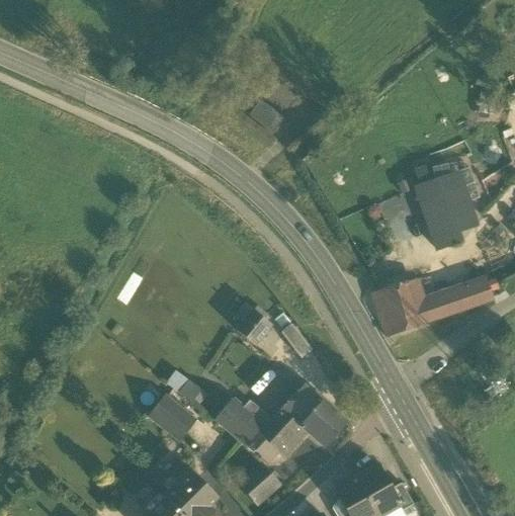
[(242,113),(268,133),(280,115),(255,96),(242,113)]
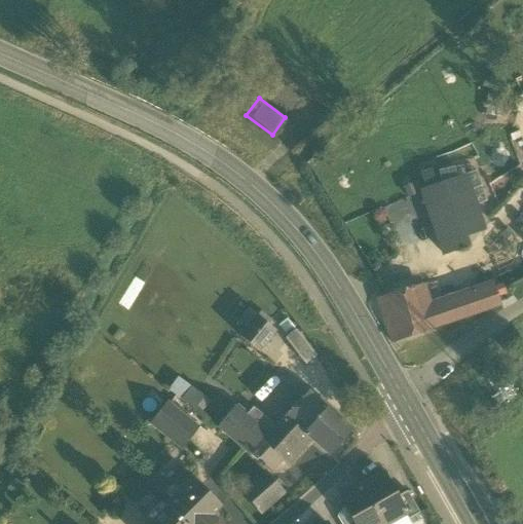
[(486,230),(482,217),(468,174),(424,188),(439,232),(447,254),(470,246),(467,236),(486,230)]
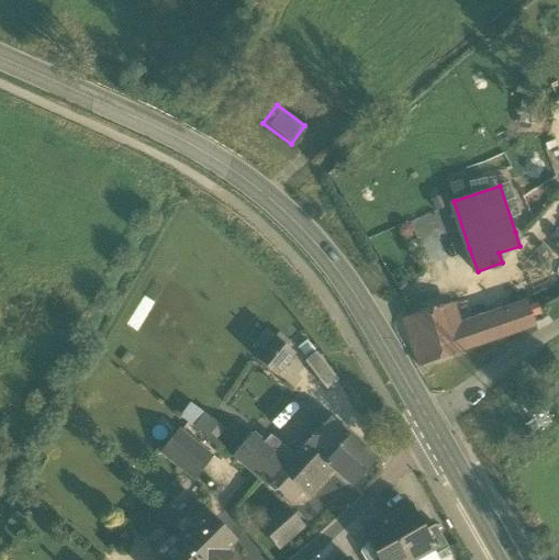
[(406,318),(422,365),(467,349),(539,324),(532,303),(472,324),(472,322),(461,325),(455,304),(406,318)]
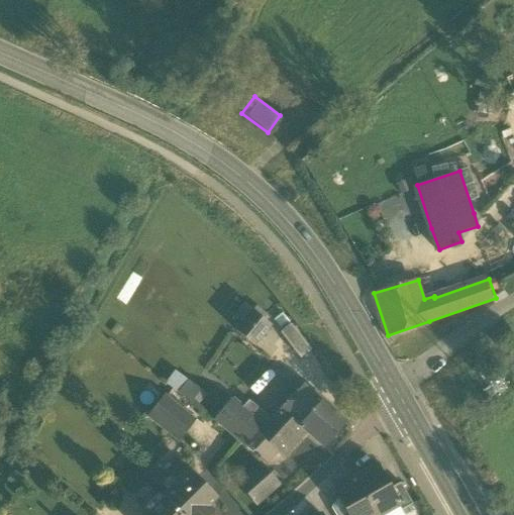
[(239,330),(257,344),(274,324),(269,320),(272,316),(259,306),(239,330)]
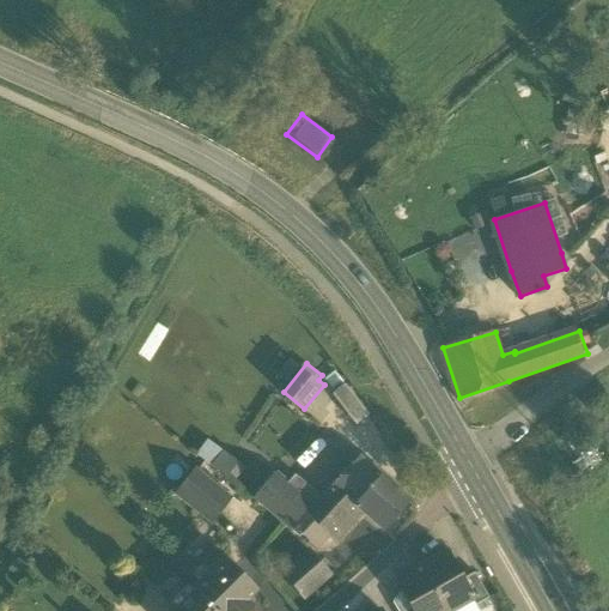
[(339,388),(358,415),(370,406),(351,380),(339,388)]
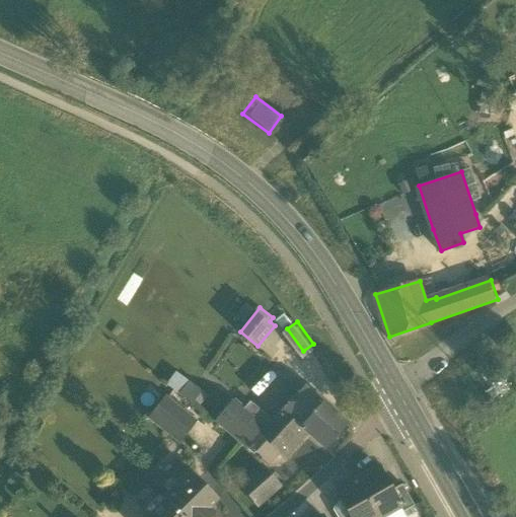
[(178,369),(169,384),(202,403),(211,389),(178,369)]
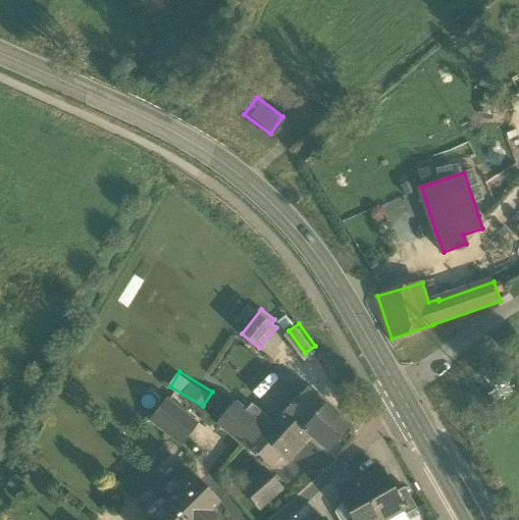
[(286,412),(305,429),(328,405),(309,387),(286,412)]
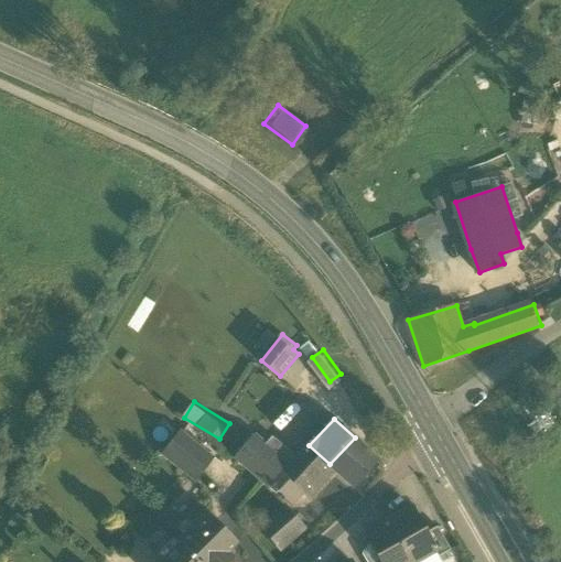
[(166,453),(197,478),(214,457),(183,432),(166,453)]
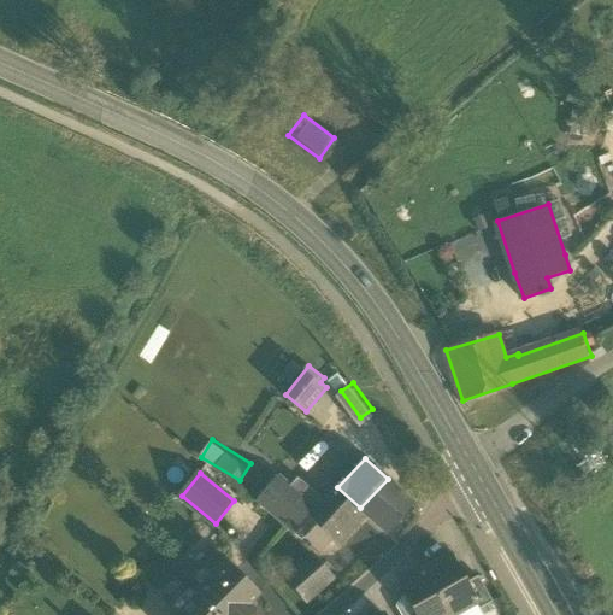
[(263,502),(295,529),(316,507),(283,479),(263,502)]
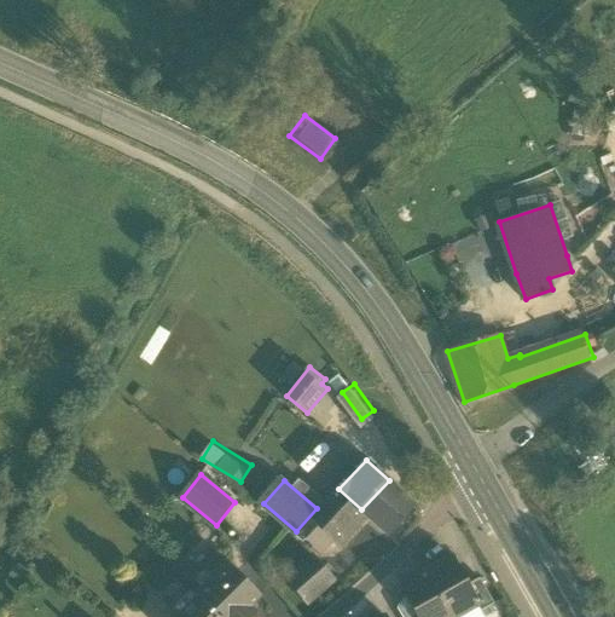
[(417,505),(389,480),(361,509),(369,517),(389,535),(417,505)]
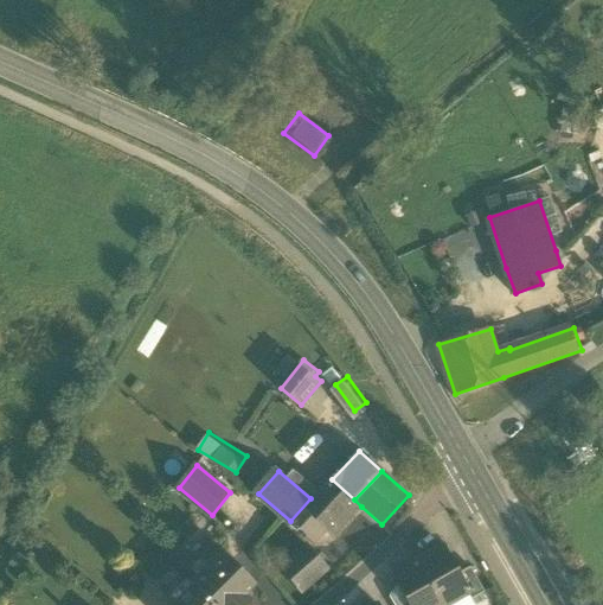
[(335,535),(361,507),(354,500),(332,479),(295,521),(315,541),(327,528),(335,535)]
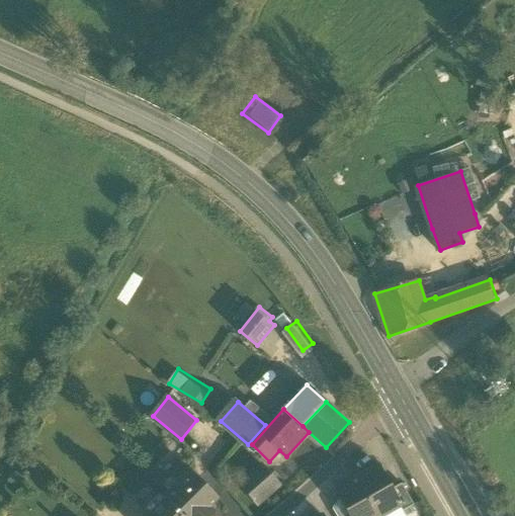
[(241,485),(259,504),(281,485),(259,457),(253,463),(258,469),(241,485)]
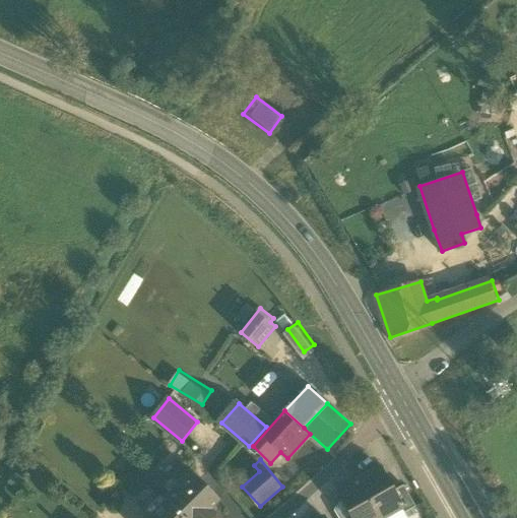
[(167,499),(169,501),(186,517),(212,517),(217,514),(211,508),(221,498),(188,465),(167,487),(173,493),(167,499)]
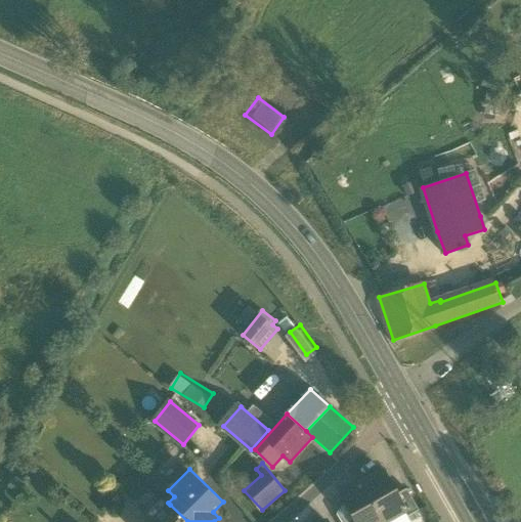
[(385,470),(363,482),(386,521),(406,511),(407,510),(398,493),(385,470)]
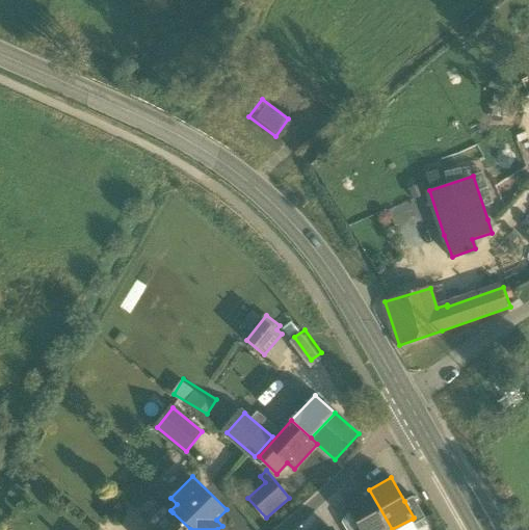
[(392,529),(369,489),(347,502),(361,526),(363,529),(392,529)]
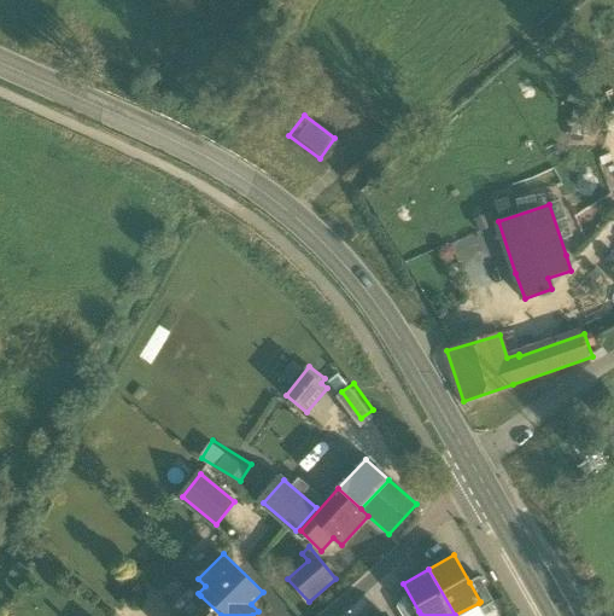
[(479,603),(483,609),(496,600),(483,575),(469,582),(480,602),(479,603)]
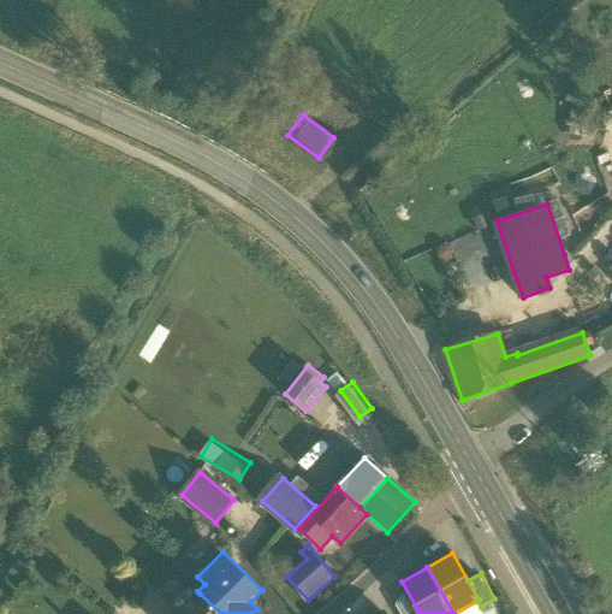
[(220,613),(200,594),(178,613),(220,613)]
